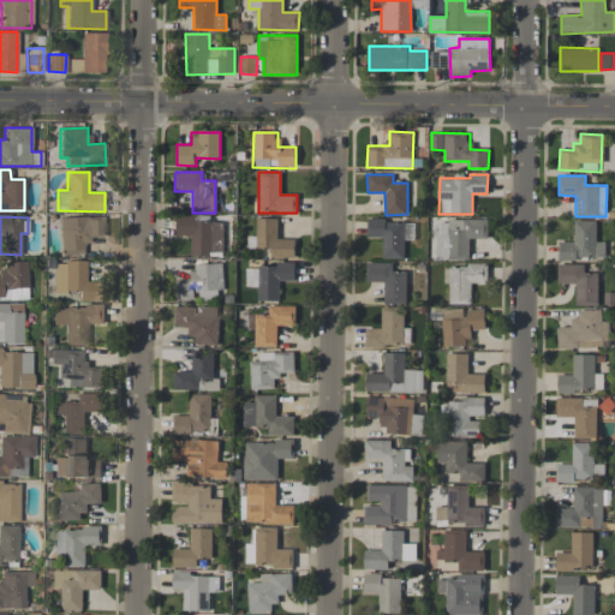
[(103,216),(59,218),(60,255),(87,254),(87,237),(103,237),(103,216)]
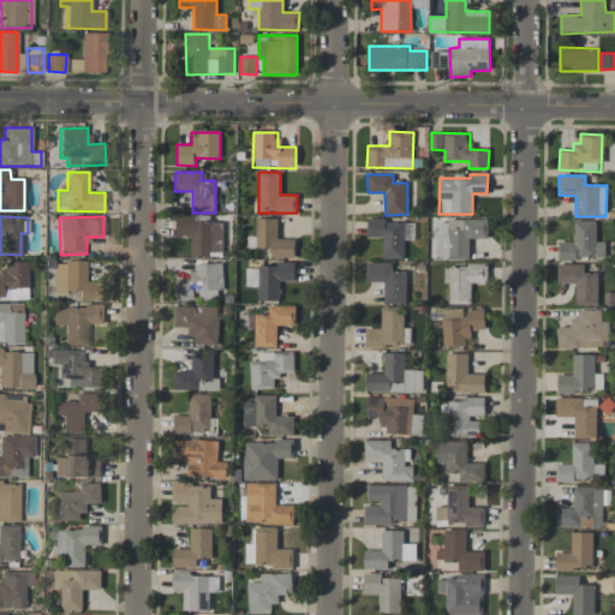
[(294,239),(278,239),(279,219),(256,218),(256,249),(270,249),(270,257),(294,258),(294,239)]
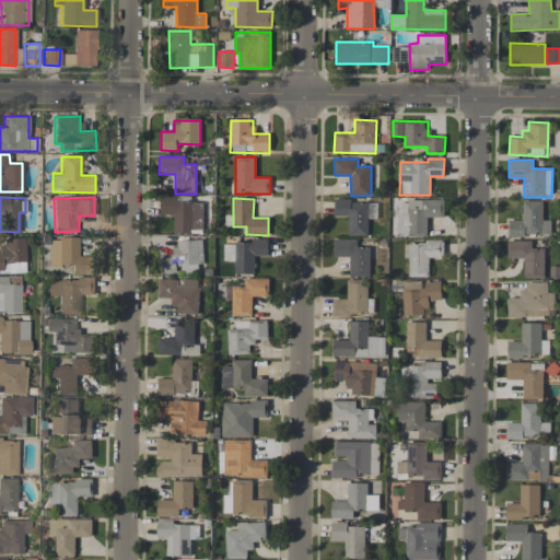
[(160,214),(174,214),(173,233),(202,233),(203,200),(161,199),(160,214)]
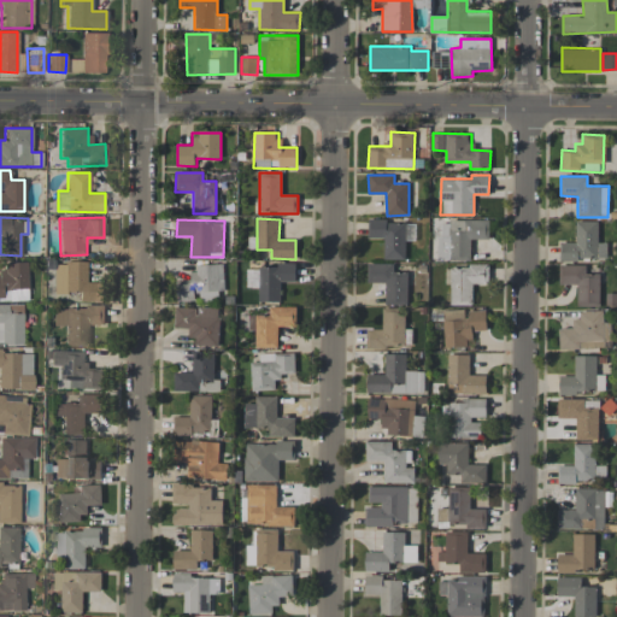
[(489,221),(439,219),(439,260),(470,260),(471,239),(489,240),(489,221)]
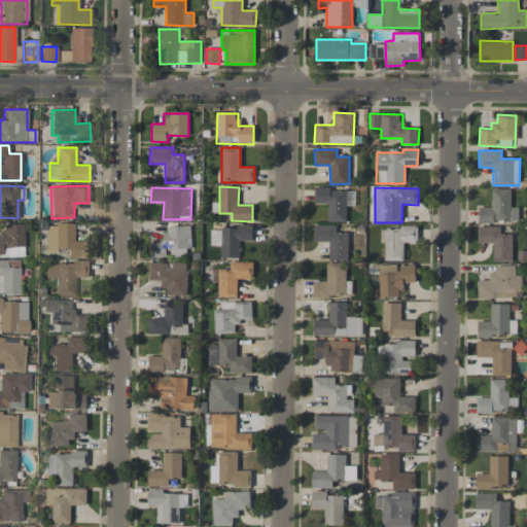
[(346,222),(347,189),(314,188),(314,204),(328,204),(328,221),(346,222)]
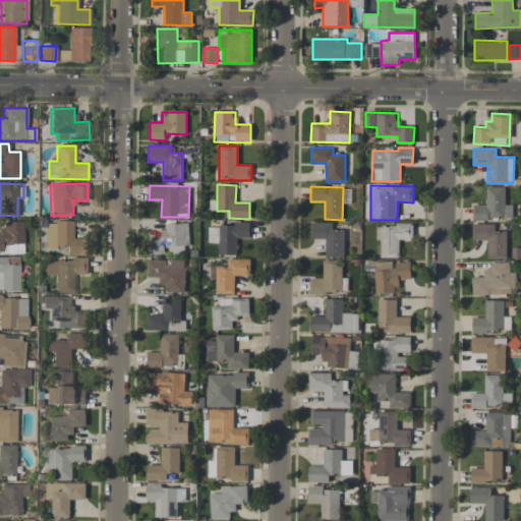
[(513,220),(512,206),(505,206),(505,186),(485,187),(486,205),(472,205),(473,220),(513,220)]
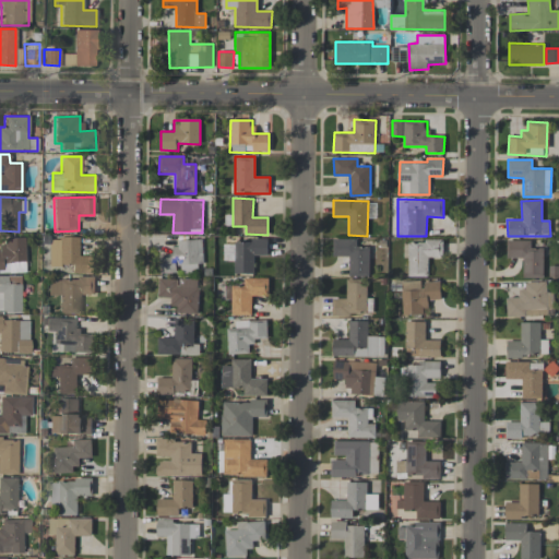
[(0,271),(24,272),(25,238),(0,237),(0,242),(0,271)]
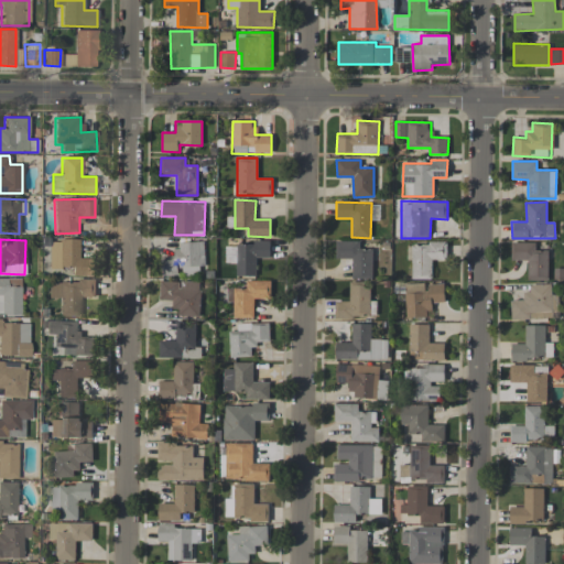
[(79,240),(49,240),(49,268),(73,268),(73,275),(95,275),(95,258),(79,258),(79,240)]
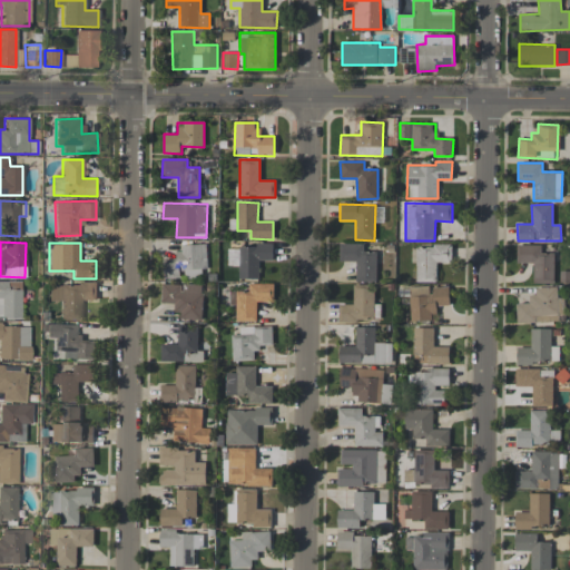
[(377,252),(364,251),(364,244),(340,243),(340,261),(356,262),(355,281),(376,282),(377,252)]
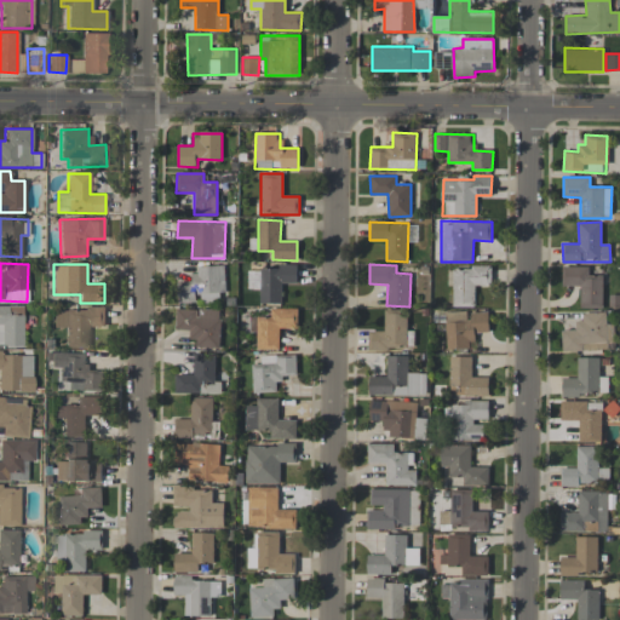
[(219,302),(219,293),(225,293),(225,265),(194,267),(194,281),(177,282),(178,304),(219,302)]
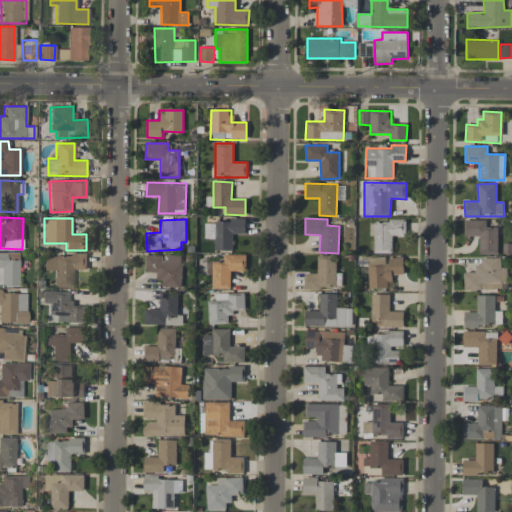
[(214,251),(232,251),(233,234),(246,234),(246,220),(215,220),(214,251)]
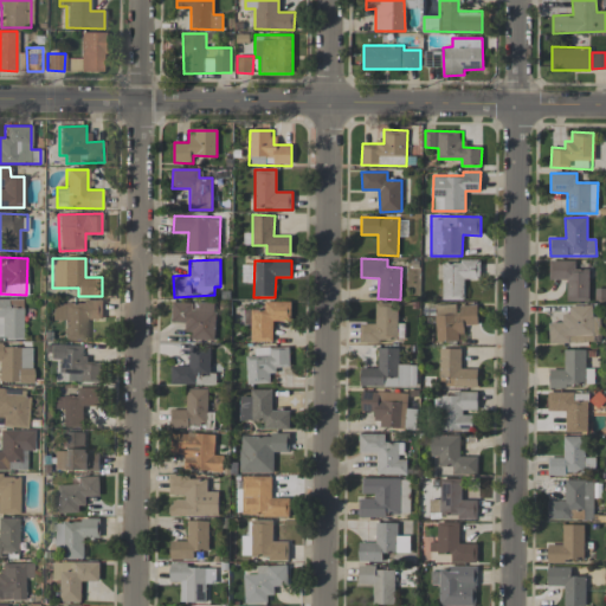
[(479,262),(443,260),(442,300),(464,300),(464,279),(479,281),(479,262)]
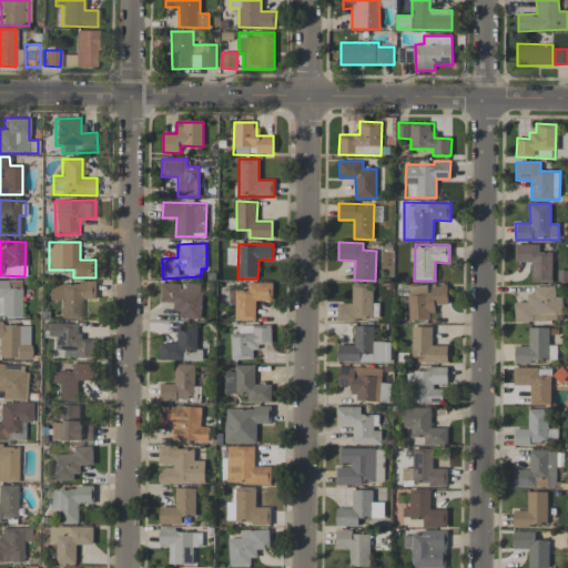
[(539,244),(515,244),(515,262),(531,262),(531,281),(551,281),(553,252),(539,252),(539,244)]
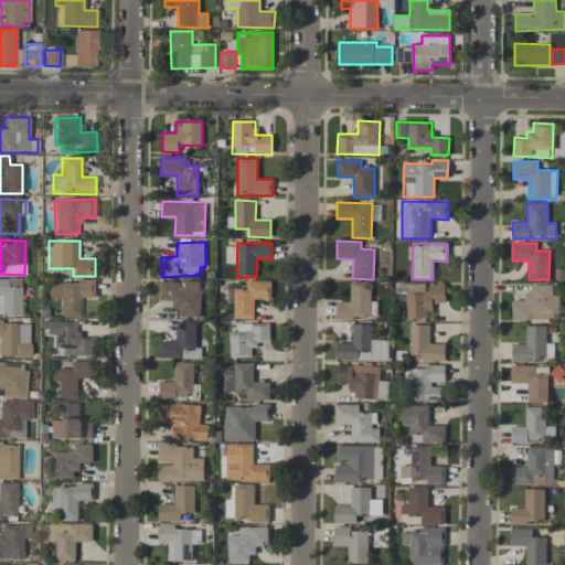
[(225,246),(226,263),(236,263),(236,245),(225,246)]
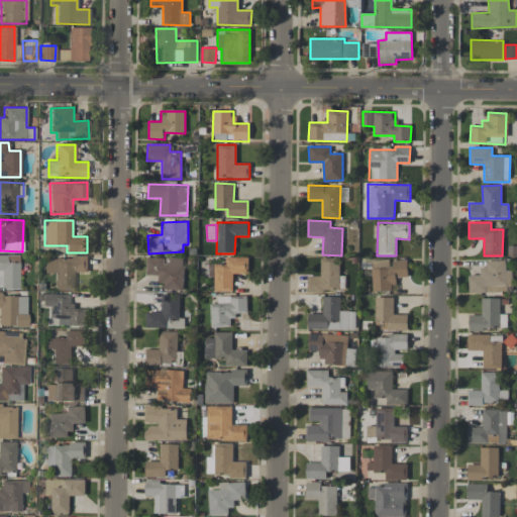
[(0,288),(18,288),(19,255),(0,254),(0,288)]
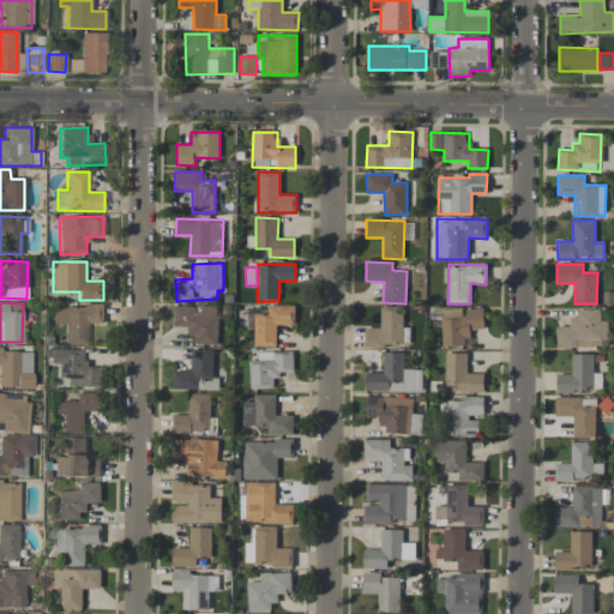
[(65,344),(88,344),(88,324),(104,323),(104,305),(52,306),(53,324),(65,324),(65,344)]
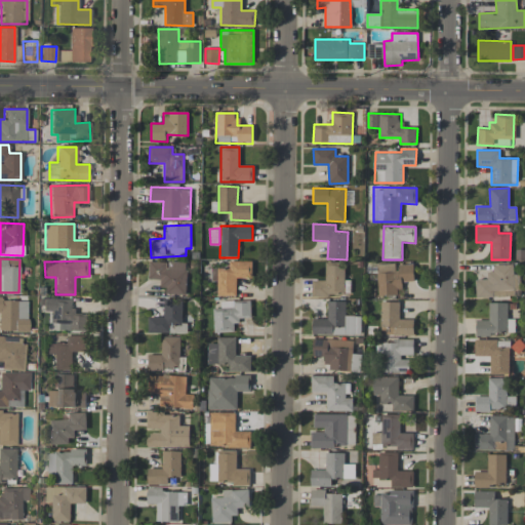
[(236,296),(237,278),(252,278),(252,261),(230,260),(230,269),(217,269),(216,295),(236,296)]
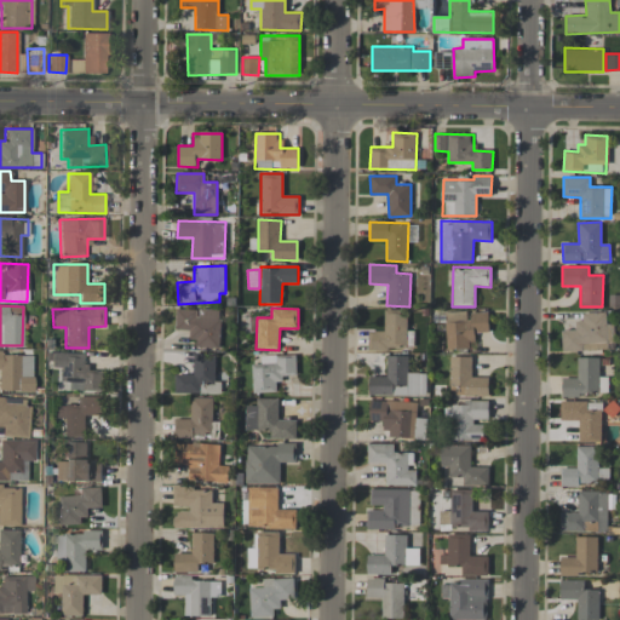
[(219,345),(220,310),(176,309),(176,329),(189,331),(189,345),(219,345)]
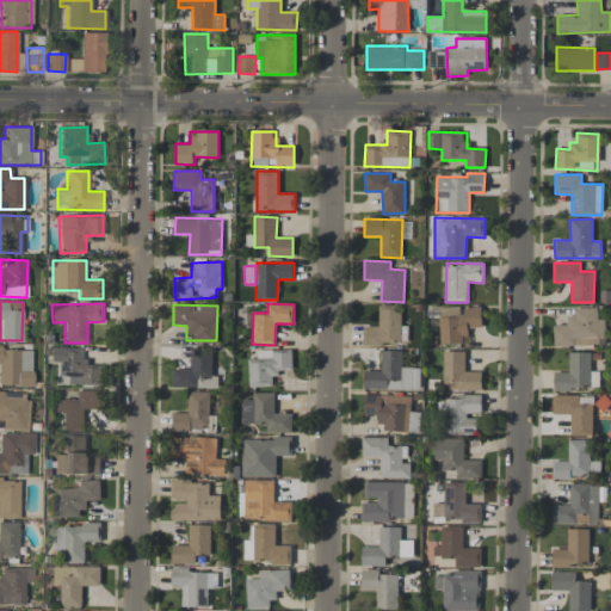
[(364,345),(408,344),(408,326),(401,326),(401,306),(378,306),(378,326),(363,326),(364,345)]
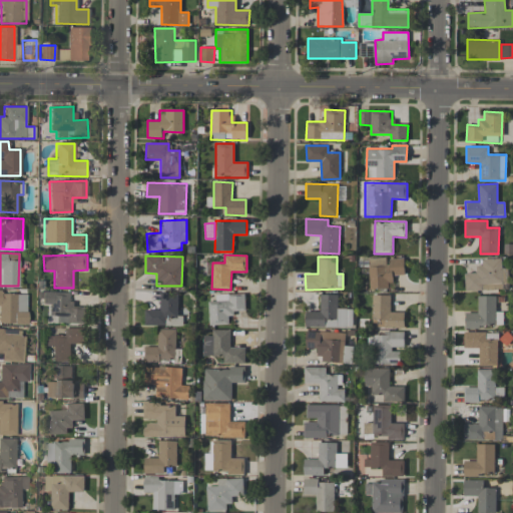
[(370,289),(393,288),(393,276),(404,275),(404,258),(388,259),(388,258),(369,259),(370,289)]
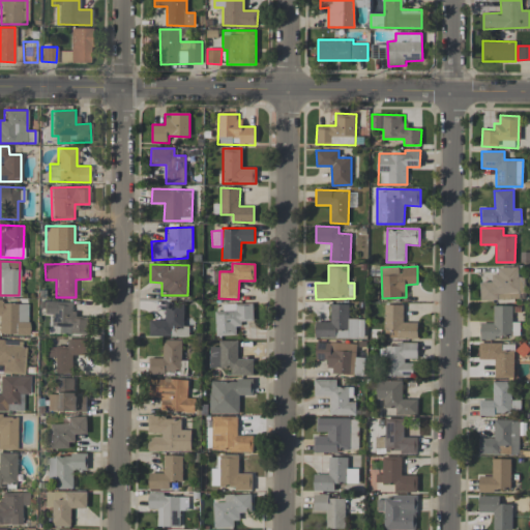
[(480,283),(480,300),(519,299),(519,292),(525,292),(524,277),(519,277),(519,269),(492,269),(493,282),(480,283)]
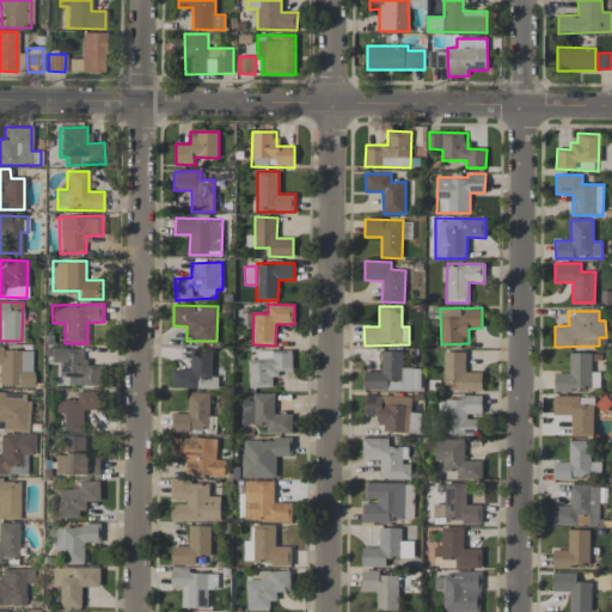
[(0,385),(31,386),(32,349),(0,348),(0,385)]
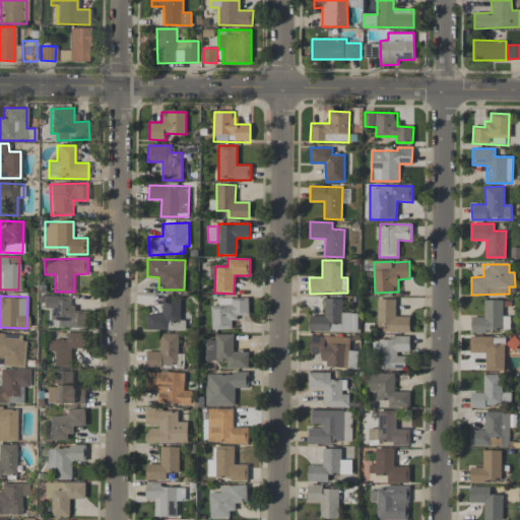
[(70,297),(38,296),(38,308),(50,309),(49,327),(86,328),(86,312),(75,312),(75,306),(69,306),(70,297)]
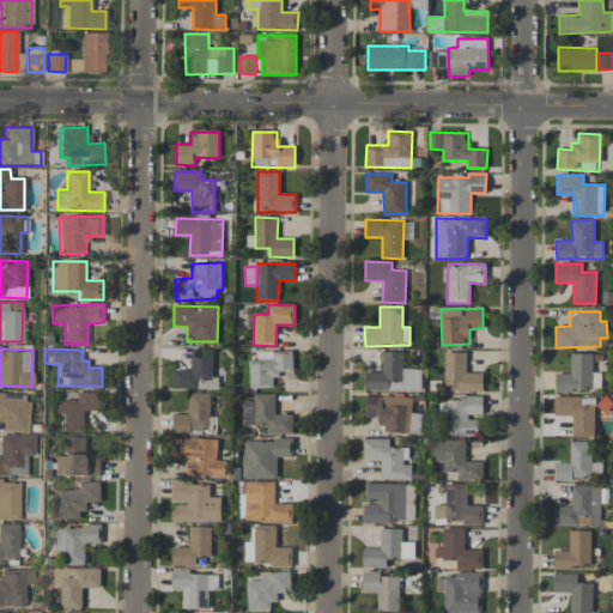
[(212,349),(192,350),(192,370),(174,370),(174,389),(218,388),(218,377),(213,377),(212,349)]
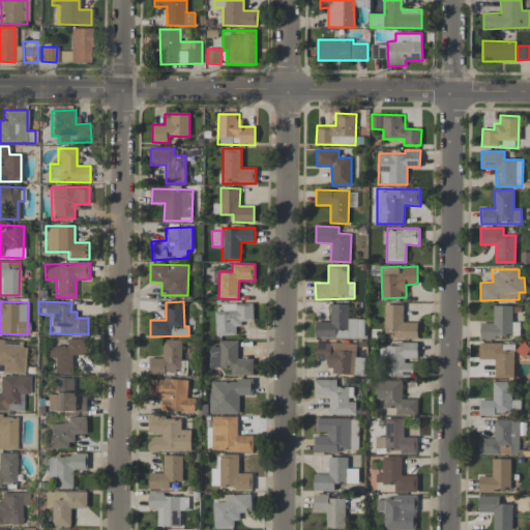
[(215,311),(215,335),(236,335),(236,323),(254,322),(253,303),(223,303),(223,311),(215,311)]
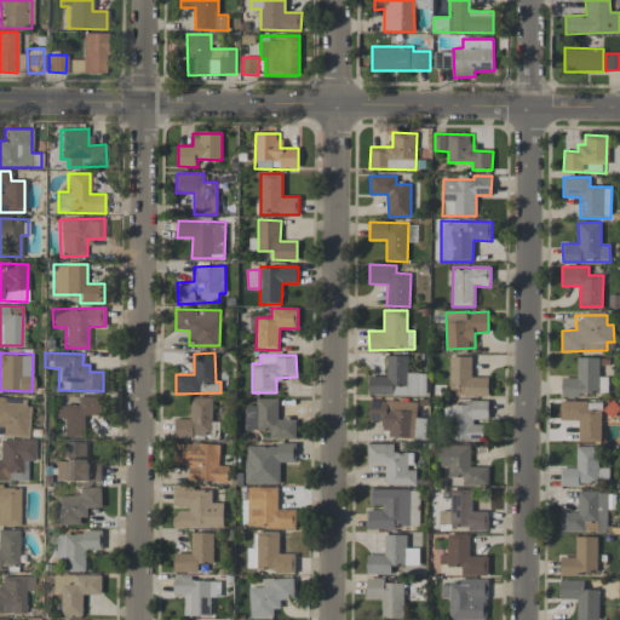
[(425,396),(426,373),(408,373),(408,356),(386,356),(386,377),(369,377),(369,395),(425,396)]
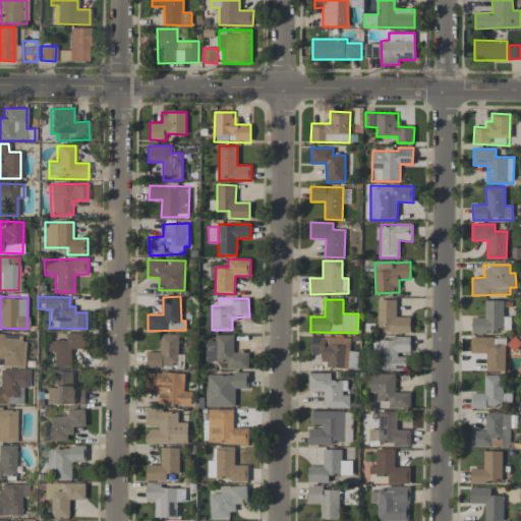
[(397,299),(379,299),(377,332),(410,333),(411,316),(396,316),(397,299)]
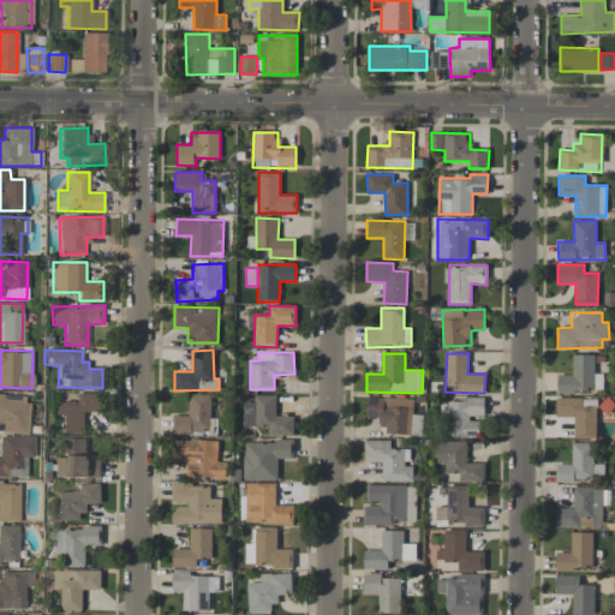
[(557,392),(603,392),(603,374),(595,374),(595,356),(573,354),(572,375),(557,375),(557,392)]
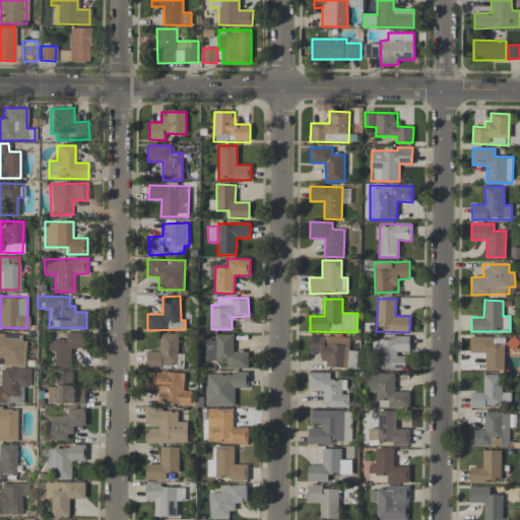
[(85,333),(65,332),(64,340),(46,339),(46,350),(53,350),(52,366),(71,367),(71,348),(85,348),(85,333)]
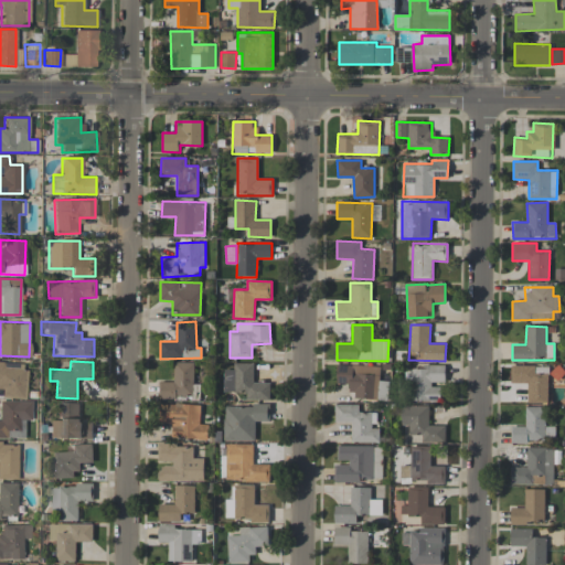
[(24,398),(27,363),(0,362),(0,388),(1,390),(1,397),(24,398)]
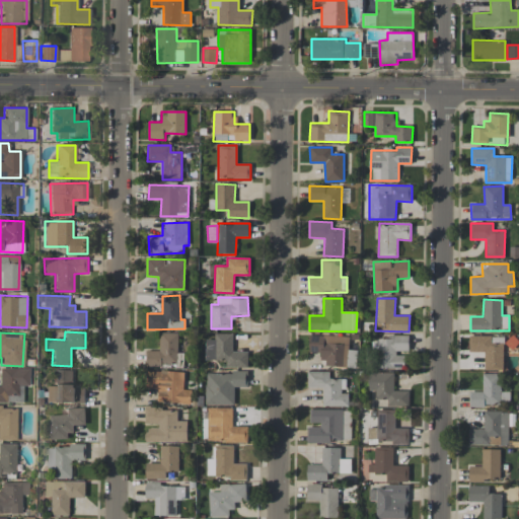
[(177,353),(178,332),(159,332),(159,351),(146,351),(146,366),(183,366),(183,353),(177,353)]
